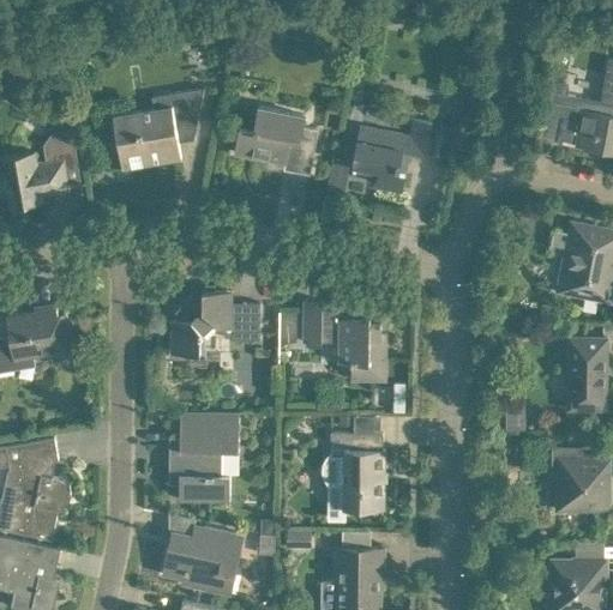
[(65,60),(50,64),(54,82),(68,78),(65,60)]
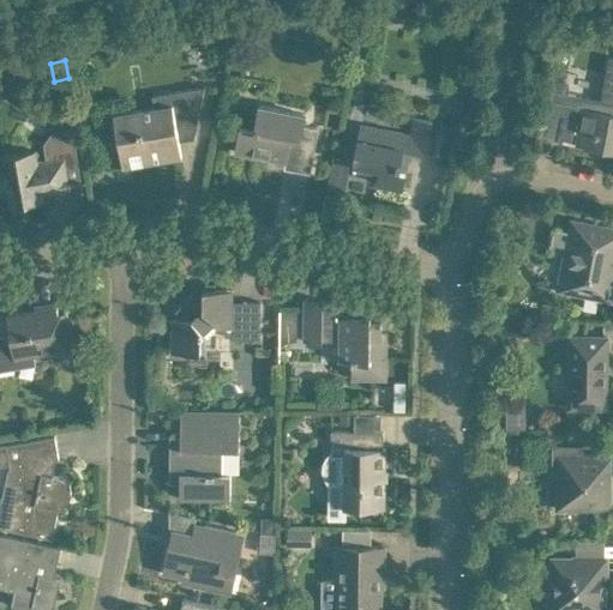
[(552,84),(546,114),(560,116),(562,118),(556,143),(562,144),(562,142),(576,144),(576,146),(598,151),(611,153),(612,153),(612,151),(612,150),(612,148),(612,60),(608,60),(600,102),(599,106),(587,103),(588,100),(566,96),(568,88),(552,84)]
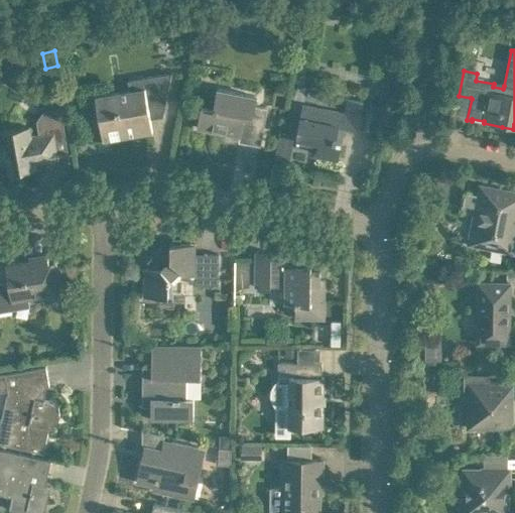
[(129,93),(95,99),(99,123),(102,143),(124,139),(123,134),(145,131),(146,135),(151,134),(149,121),(162,119),(166,98),(170,75),(141,80),(127,83),(129,93)]
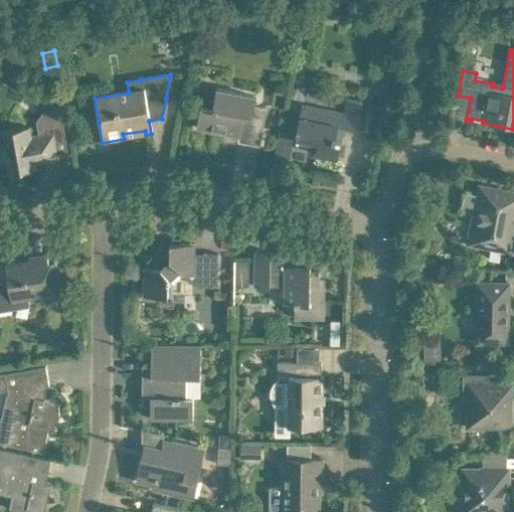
[(267,110),(253,108),(255,99),(215,91),(212,109),(200,107),(196,129),(224,135),(225,131),(239,134),(237,144),(259,148),(267,110)]
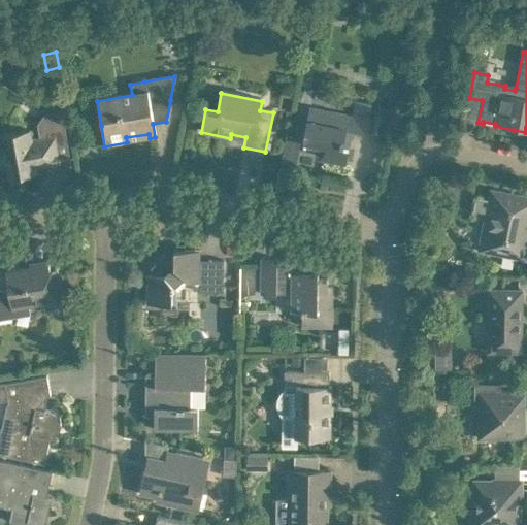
[(308,109),(302,142),(321,145),(319,158),(346,163),(348,150),(342,149),(343,142),(349,144),(351,132),(365,135),(369,115),(370,107),(355,104),(352,118),(308,109)]
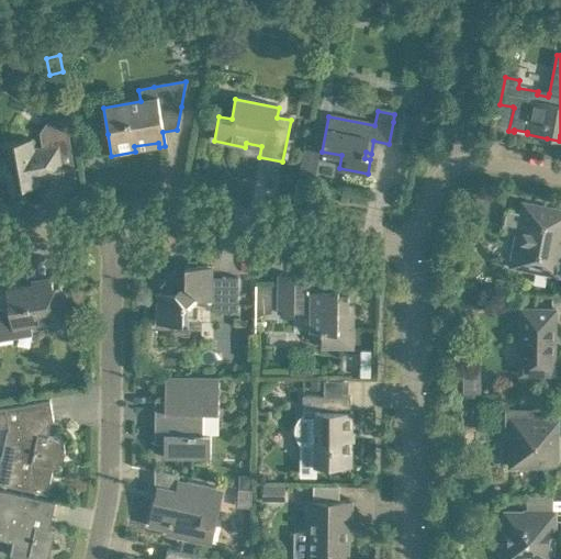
[(70,157),(64,119),(47,122),(38,134),(41,151),(34,152),(32,141),(0,145),(0,165),(4,165),(9,191),(40,186),(38,180),(63,176),(59,159),(70,157)]
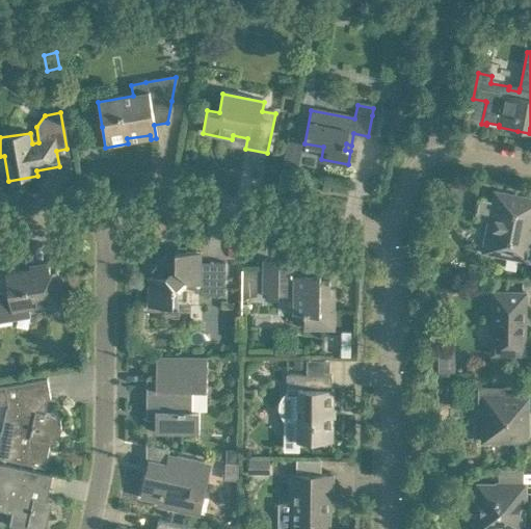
[(489,222),(483,254),(528,262),(530,246),(530,235),(528,235),(530,223),(530,222),(530,201),(495,194),(493,204),(489,222)]
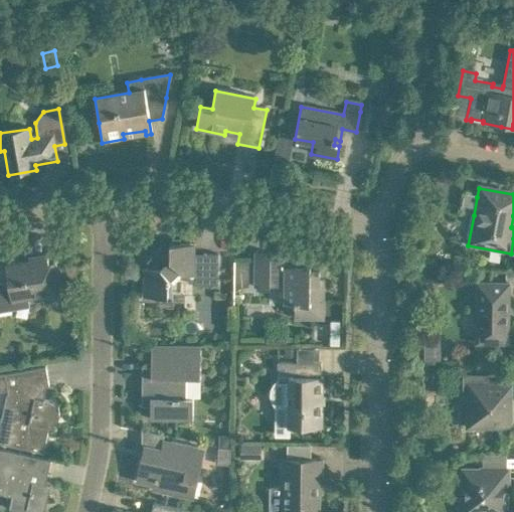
[(194,267),(194,245),(169,244),(169,248),(161,248),(148,263),(148,270),(144,270),(143,297),(155,297),(155,302),(172,302),(172,286),(182,276),(183,276),(192,276),(192,286),(217,286),(218,256),(204,256),(203,267),(194,267)]
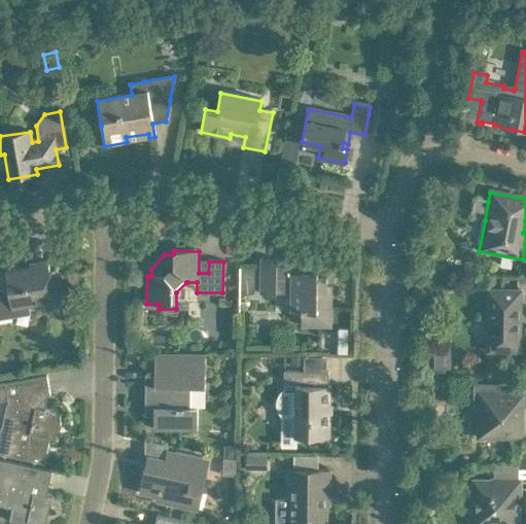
[(330,327),(330,295),(325,295),(326,281),(316,280),(316,275),(296,274),(296,265),(276,264),(276,259),(260,259),(259,280),(259,295),(290,295),(290,313),(301,313),(301,327),(330,327)]
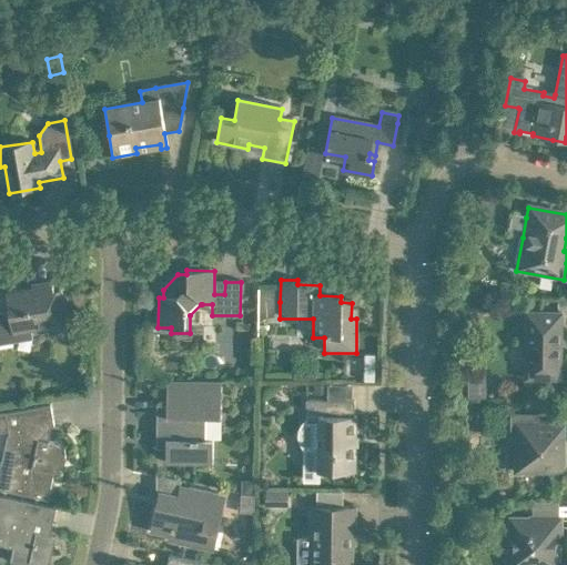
[(8,314),(0,314),(0,344),(8,343),(11,334),(30,332),(31,331),(31,334),(44,332),(67,329),(61,293),(53,295),(51,283),(30,286),(31,290),(4,294),(8,314)]
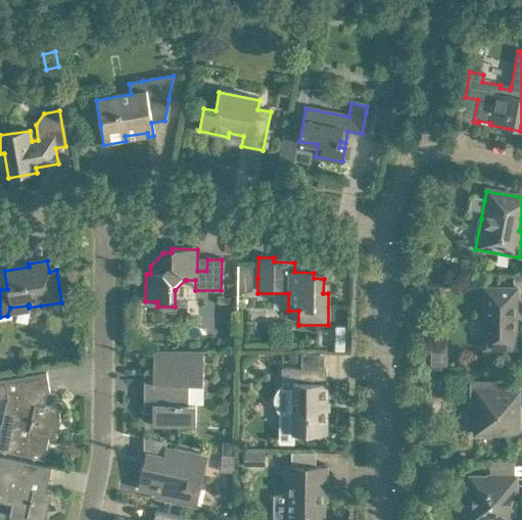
[(238,268),(237,292),(251,292),(251,268),(238,268)]
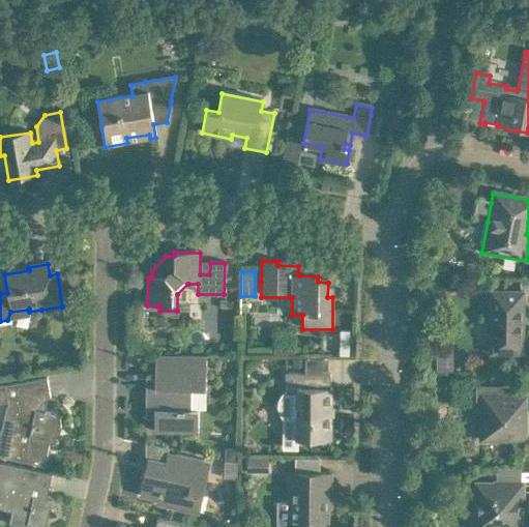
[(451,275),(440,284),(446,292),(458,284),(451,275)]
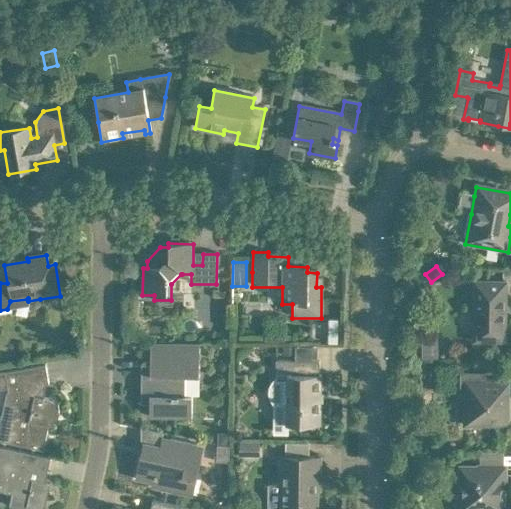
[(505,311),(506,283),(474,283),(473,343),(505,343),(505,323),(504,323),(504,311),(505,311)]
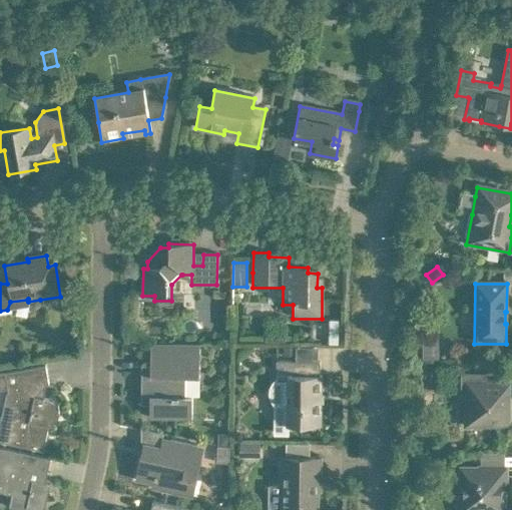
[(141,367),(141,399),(149,399),(149,405),(149,419),(169,419),(191,420),(191,399),(184,399),(185,378),(199,379),(199,369),(199,346),(170,345),(150,345),(149,367),(141,367)]
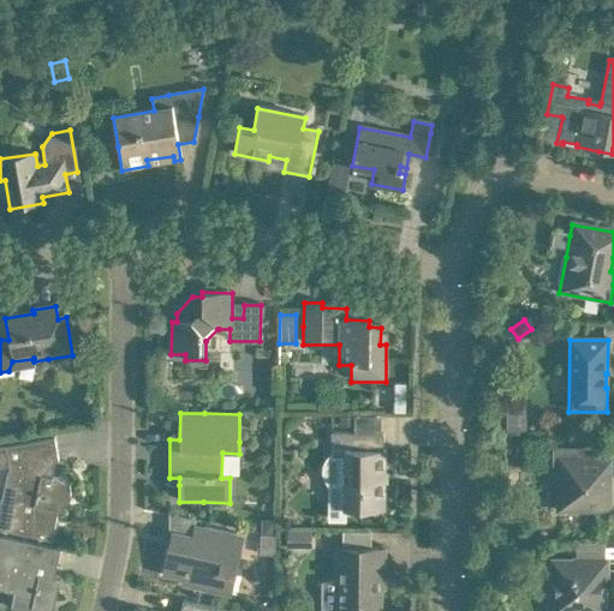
[(322,468),(322,472),(322,474),(322,477),(323,479),(325,483),(327,484),(328,486),(329,487),(344,487),(344,511),(346,511),(361,511),(385,511),(386,451),(383,451),(383,435),(380,435),(359,435),(353,435),(331,435),(331,455),(328,456),(327,459),(325,461),(323,463),(322,466),(322,468)]
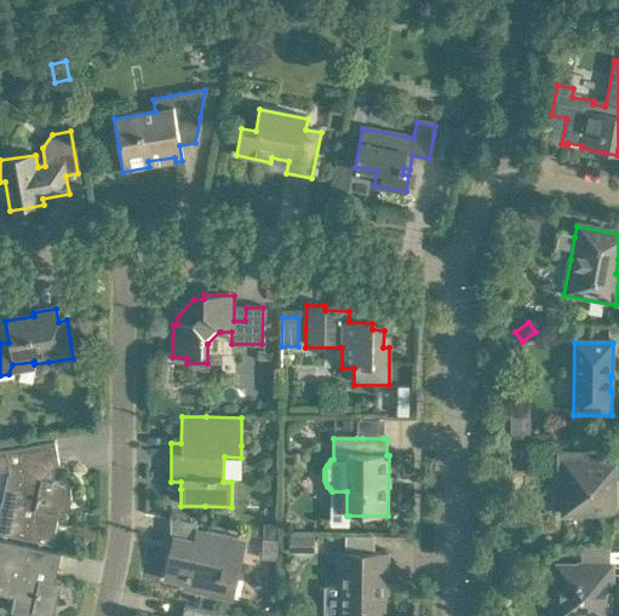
[(46,482),(50,467),(58,465),(55,443),(30,447),(5,452),(0,452),(0,471),(9,470),(11,484),(16,485),(11,506),(0,504),(0,535),(51,546),(57,520),(52,519),(53,516),(56,516),(58,516),(61,514),(62,513),(64,512),(67,511),(68,508),(69,507),(70,505),(70,502),(70,500),(70,498),(70,495),(69,493),(68,490),(67,489),(64,487),(63,485),(61,484),(58,484),(46,482)]
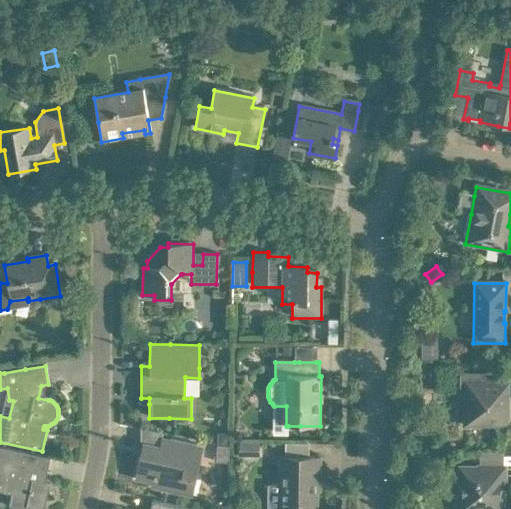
[(502,395),(496,389),(496,387),(484,387),(485,375),(460,374),(460,396),(468,397),(468,409),(464,408),(464,426),(481,426),(482,422),(503,423),(504,395),(502,395)]
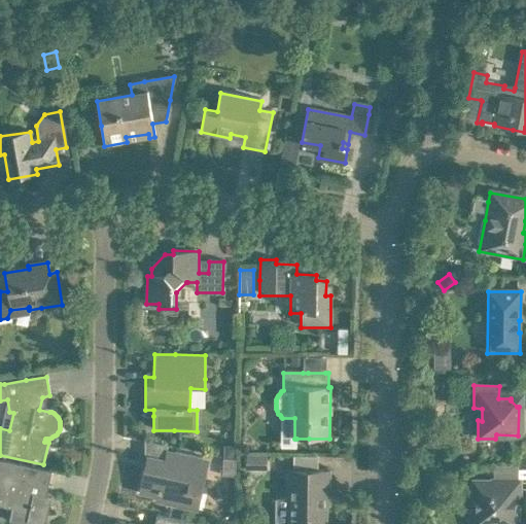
[(223,447),(223,459),(236,459),(236,447),(223,447)]
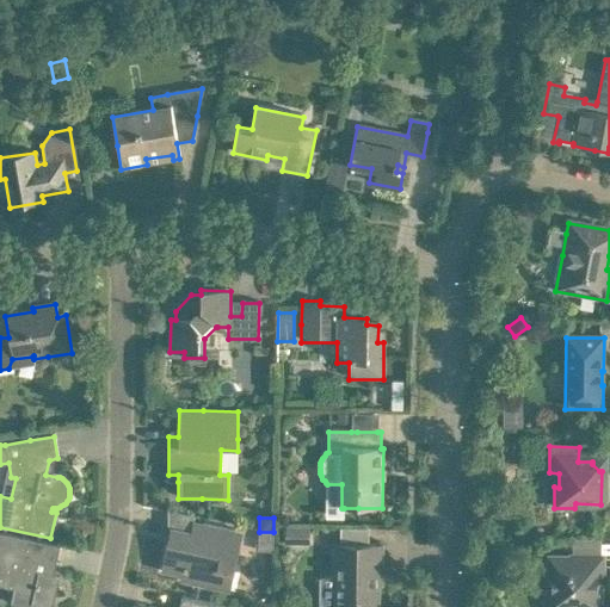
[(242,533),(216,527),(192,522),(190,533),(170,528),(160,573),(182,577),(180,582),(219,590),(222,573),(234,575),(242,533)]
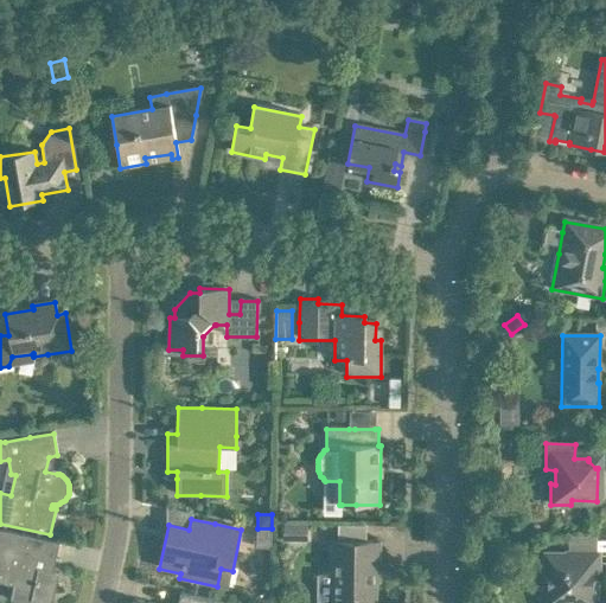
[(305,541),(306,526),(282,526),(282,541),(305,541)]
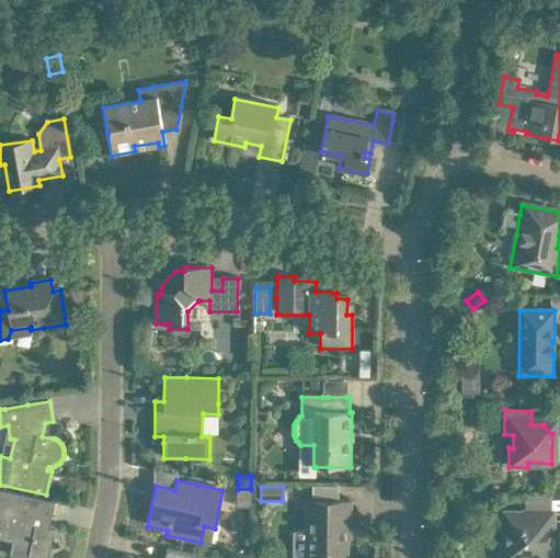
[(237,489),(236,508),(250,509),(251,490),(237,489)]
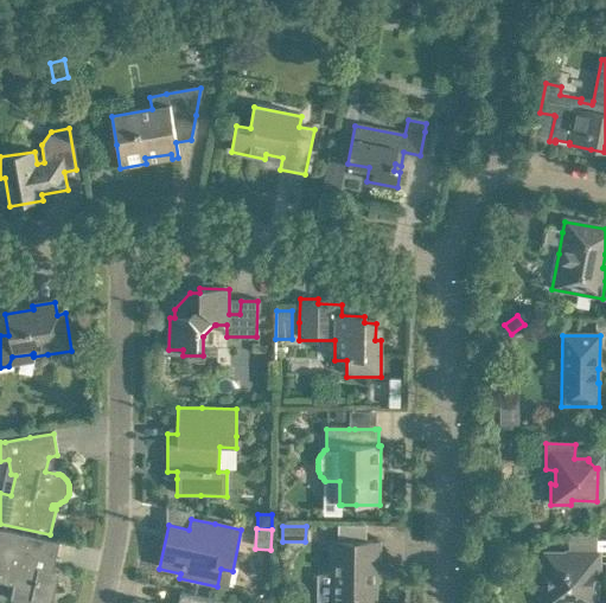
[(55,563),(59,544),(0,531),(0,583),(13,587),(11,602),(32,602),(53,602),(58,575),(46,571),(49,560),(55,563)]
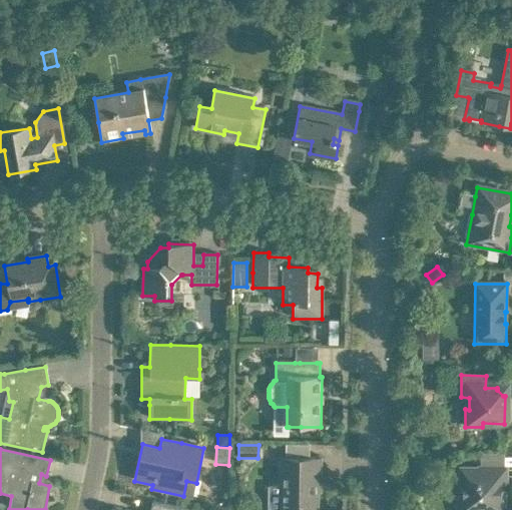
[(436,458),(425,458),(425,470),(436,469),(436,458)]
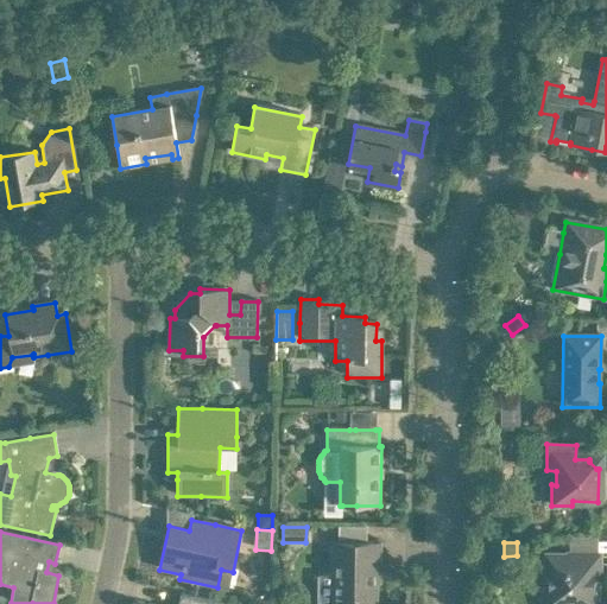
[(375,603),(377,577),(379,577),(380,544),(332,544),(332,576),(317,576),(317,603),(375,603)]
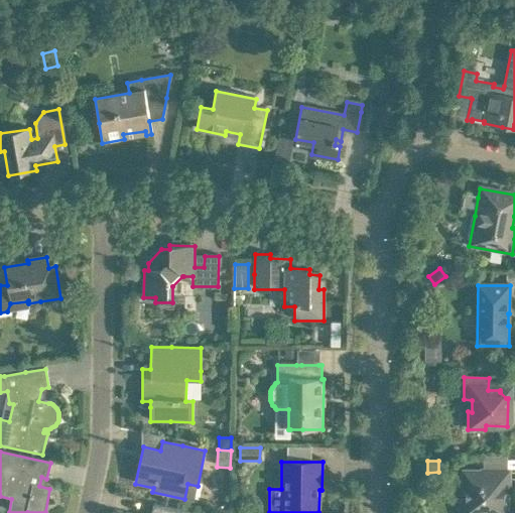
[(507,488),(507,473),(480,473),(480,474),(464,473),(463,502),(461,504),(461,512),(477,512),(477,511),(488,511),(488,512),(505,512),(506,495),(504,495),(504,488),(507,488)]
